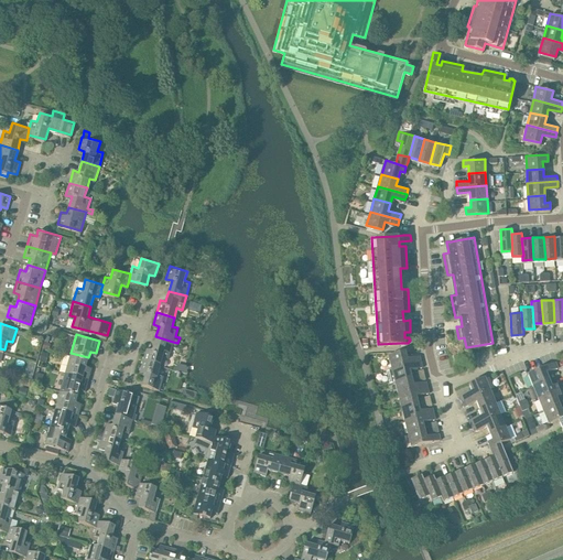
[(173,342),(155,336),(152,347),(147,345),(143,358),(161,363),(163,354),(170,356),(173,342)]
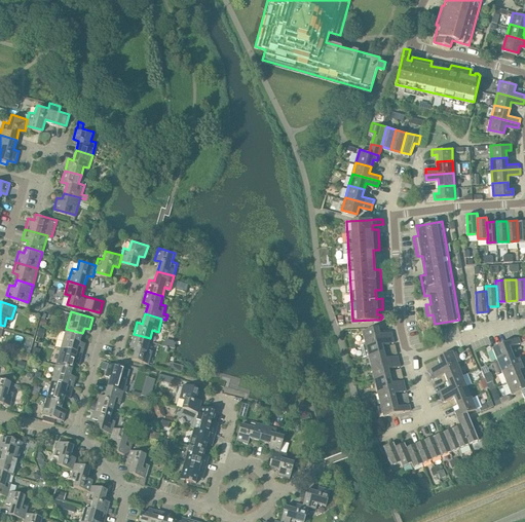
[(366,341),(394,335),(391,330),(379,332),(378,325),(363,329),(366,341)]
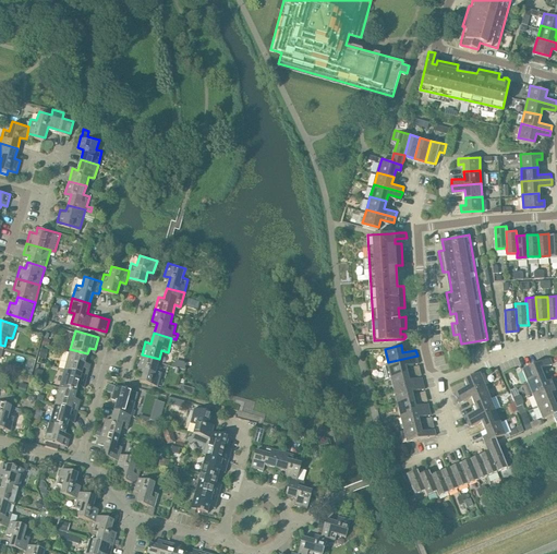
[(70,349),(65,366),(88,373),(92,362),(86,360),(87,353),(70,349)]
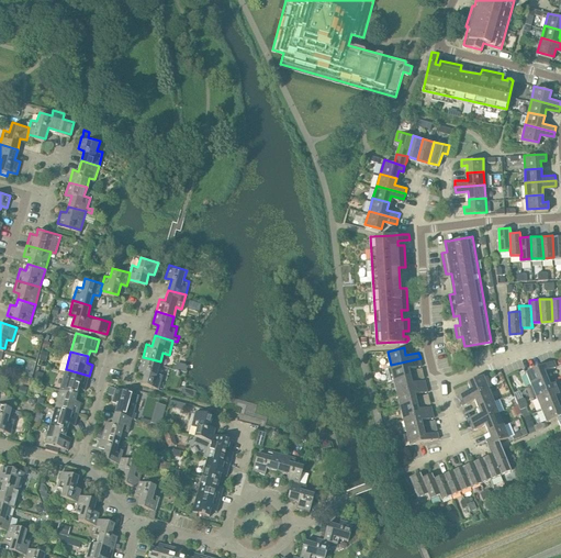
[(145,370),(142,381),(159,387),(164,372),(158,371),(160,361),(143,357),(139,369),(145,370)]
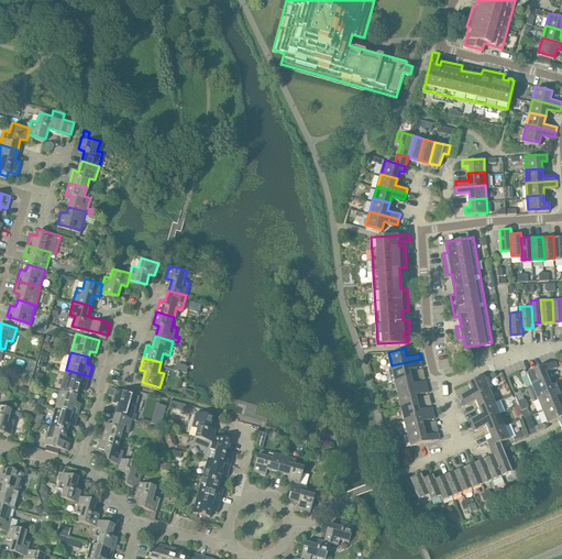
[(392,365),(386,366),(389,380),(395,379),(411,374),(409,366),(422,364),(421,359),(392,365)]
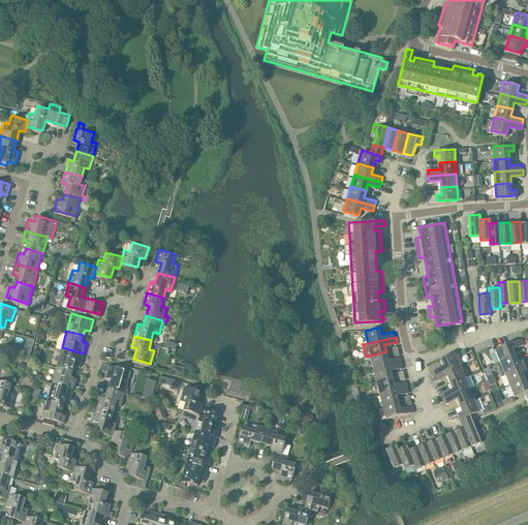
[(500,360),(516,353),(514,346),(524,342),(522,337),(495,347),(500,360)]
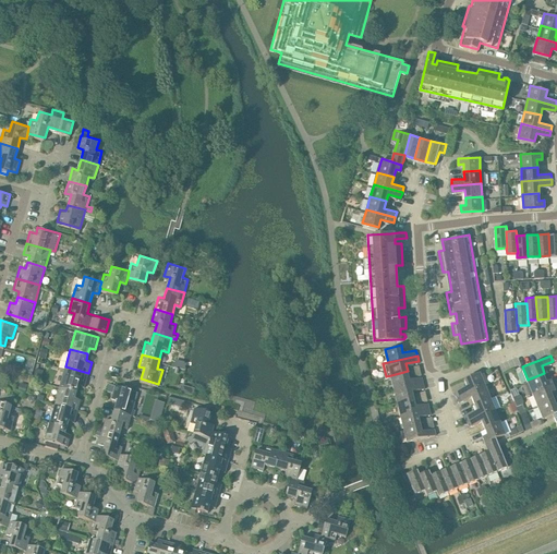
[(65,366),(60,384),(77,389),(80,383),(85,384),(88,373),(65,366)]
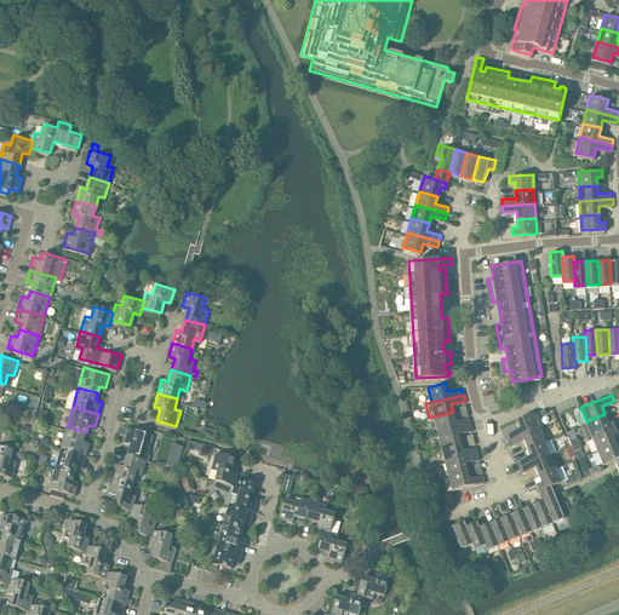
[(435,417),(439,430),(470,423),(469,417),(454,420),(453,412),(435,417)]
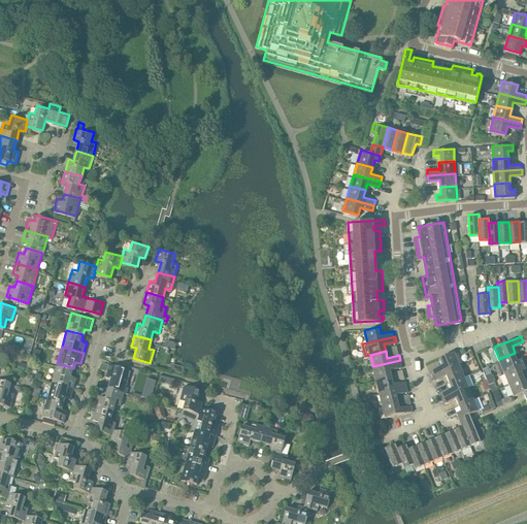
[(433,373),(459,362),(455,351),(439,357),(442,363),(431,368),(433,373)]
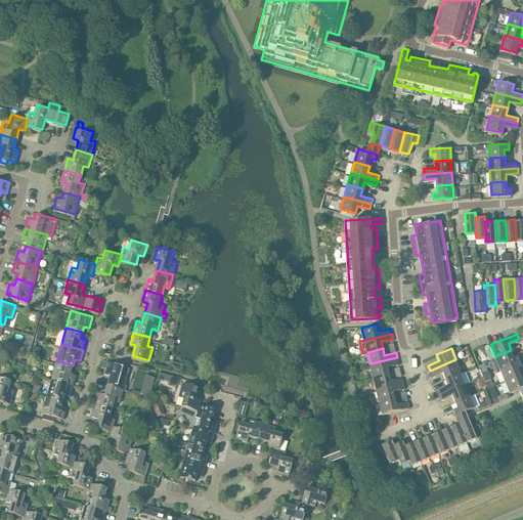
[(495,356),(500,367),(520,359),(518,354),(514,356),(511,350),(495,356)]
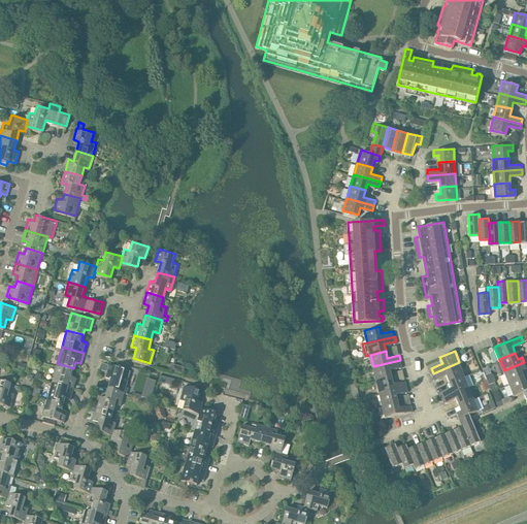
[(25,367),(27,360),(20,359),(19,365),(25,367)]
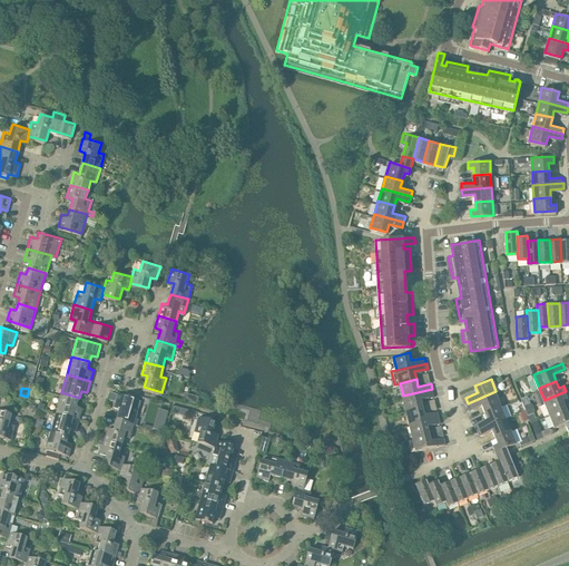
[(403,396),(406,409),(422,406),(421,398),(433,394),(432,389),(403,396)]
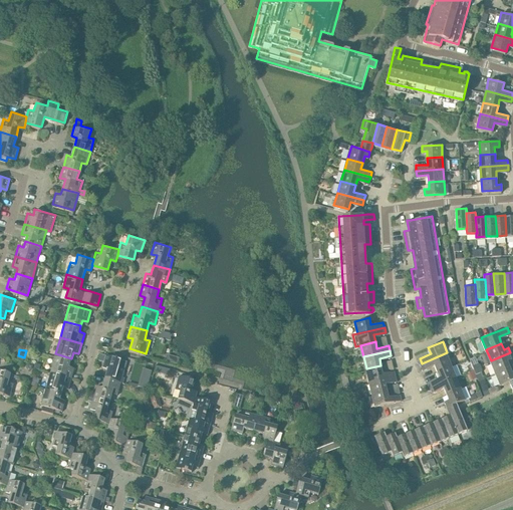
[(106,352),(103,364),(108,365),(105,375),(121,379),(127,358),(106,352)]
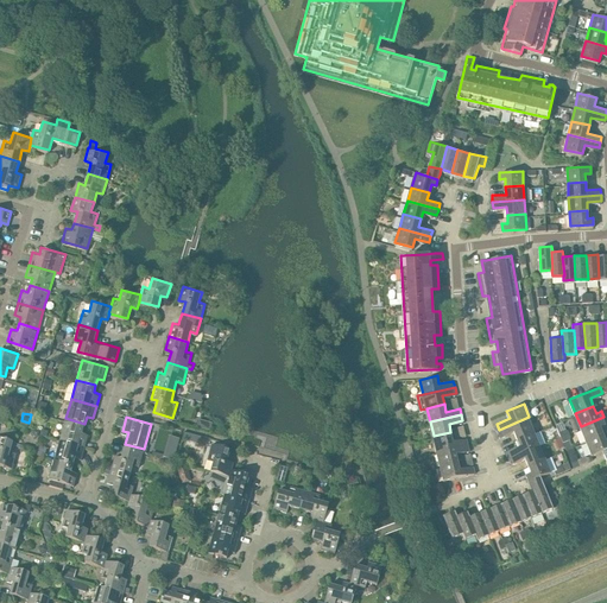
[(535,430),(529,417),(499,430),(501,435),(514,430),(518,437),(535,430)]
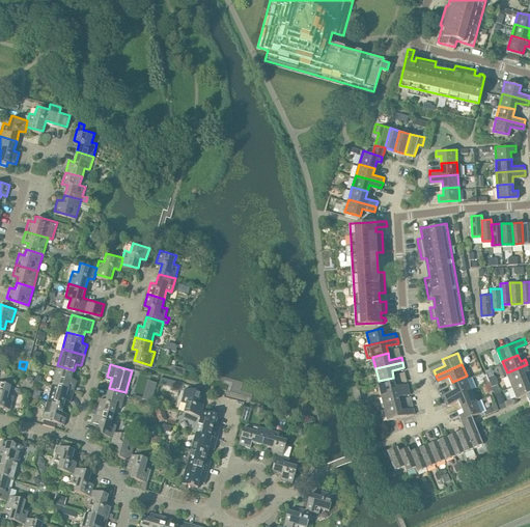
[(507,372),(511,384),(527,378),(525,371),(529,369),(527,364),(507,372)]
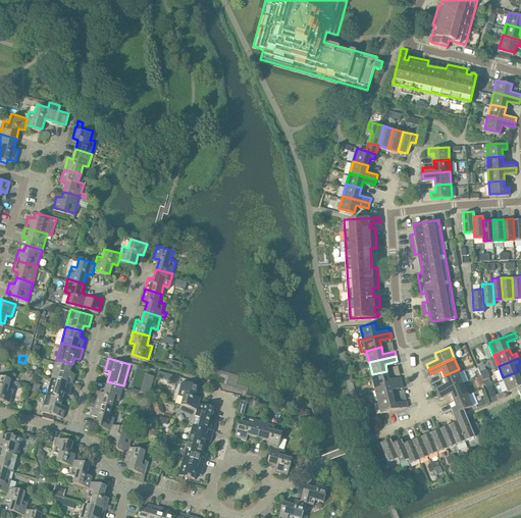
[(56,359),(51,375),(73,381),(76,371),(70,369),(72,364),(56,359)]
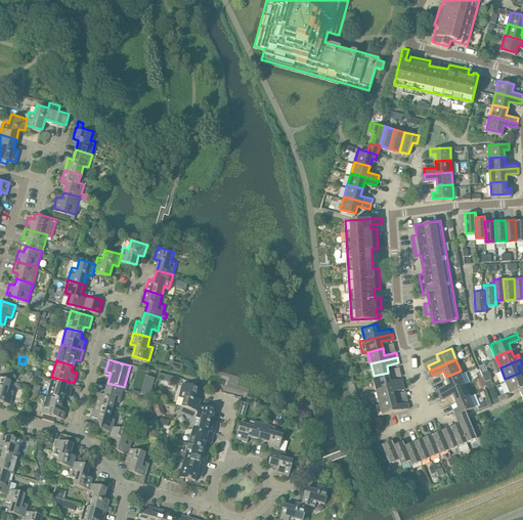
[(466,382),(461,371),(446,377),(448,383),(437,388),(439,392),(466,382)]
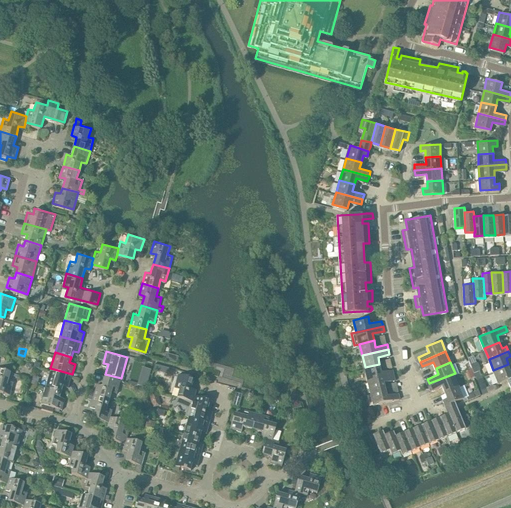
[(365,367),(368,379),(394,372),(393,367),(381,370),(379,364),(365,367)]
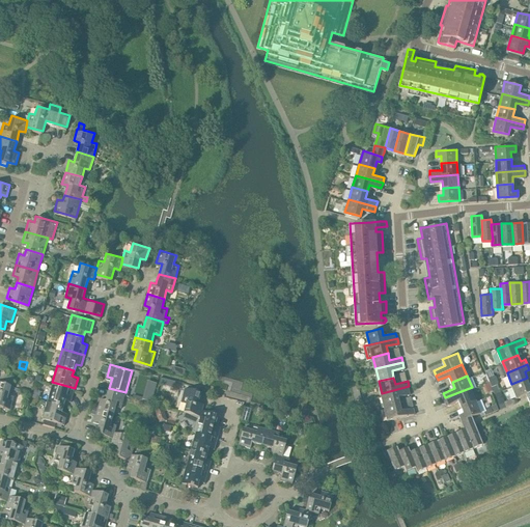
[(529,382),(527,378),(511,384),(517,396),(526,392),(529,390),(529,382)]
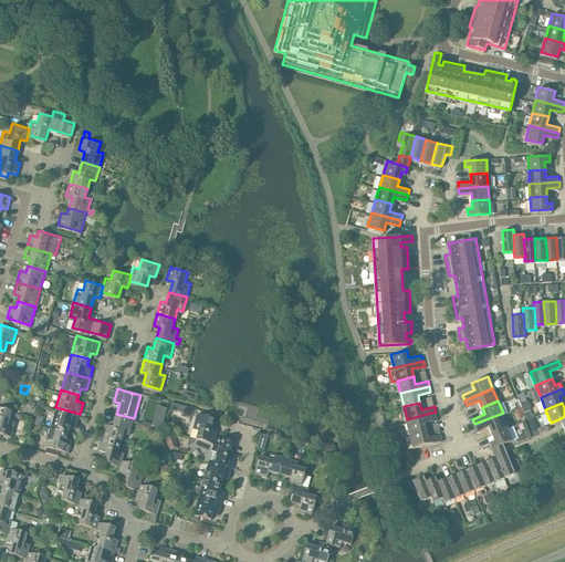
[(0,430),(11,434),(16,420),(10,418),(12,409),(0,405),(0,430)]
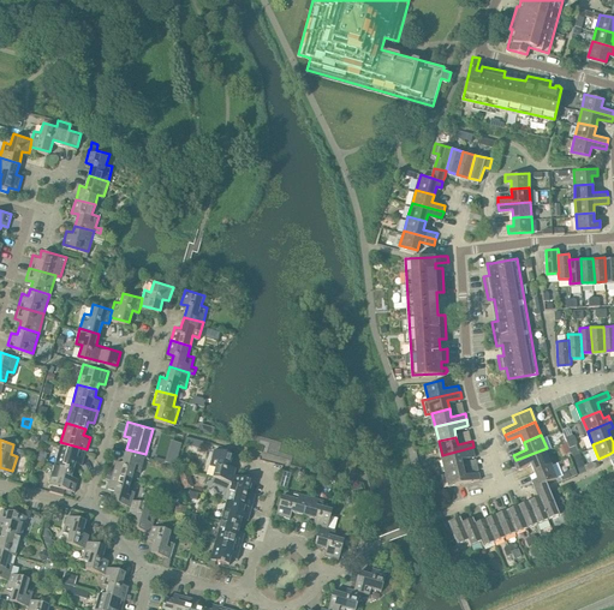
[(60,442),(55,461),(75,467),(77,460),(83,462),(87,449),(60,442)]
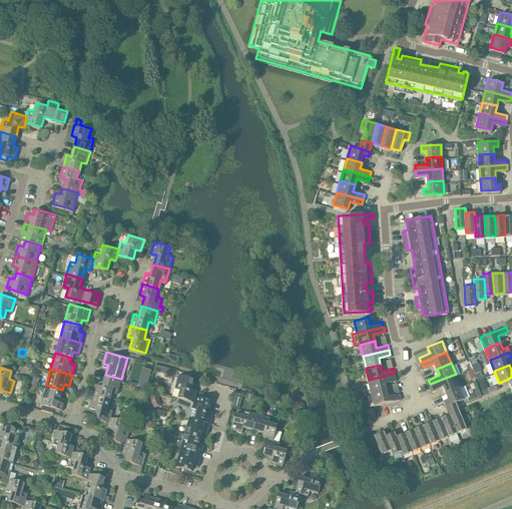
[(195,394),(197,388),(192,387),(195,377),(178,373),(175,386),(180,387),(178,395),(178,396),(193,400),(195,394)]
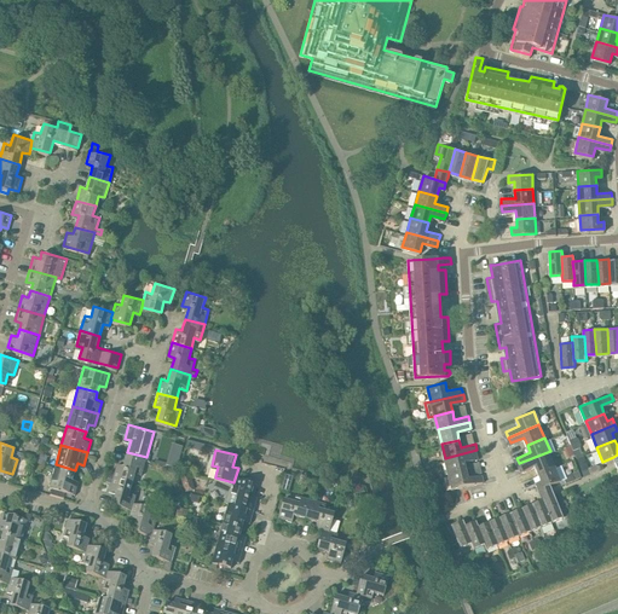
[(445,458),(449,473),(466,468),(465,459),(478,457),(477,450),(445,458)]
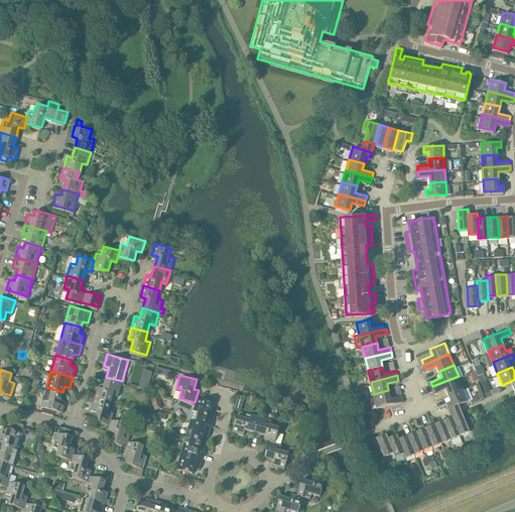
[(463,387),(459,376),(432,386),(434,391),(445,387),(448,393),(463,387)]
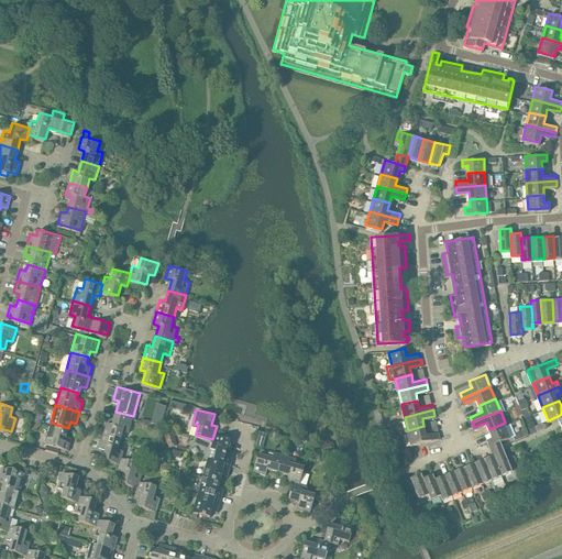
[(103,433),(121,437),(123,428),(129,430),(133,416),(116,412),(112,422),(107,420),(103,433)]
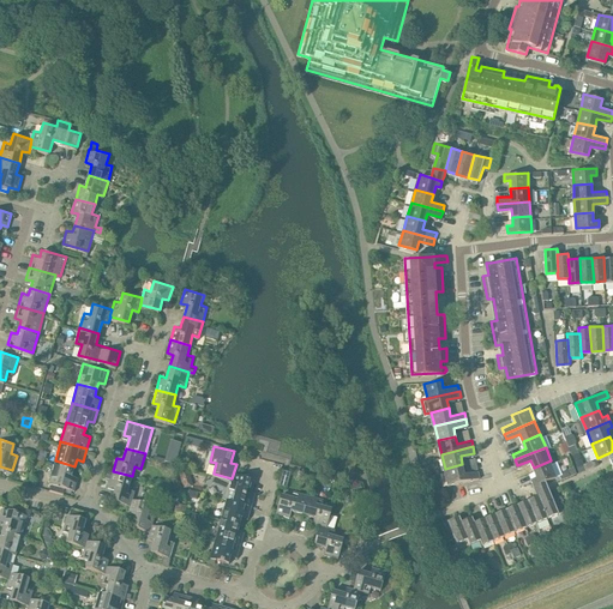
[(74,466),(55,460),(49,481),(52,481),(50,487),(64,492),(66,486),(74,488),(79,475),(72,474),(74,466)]
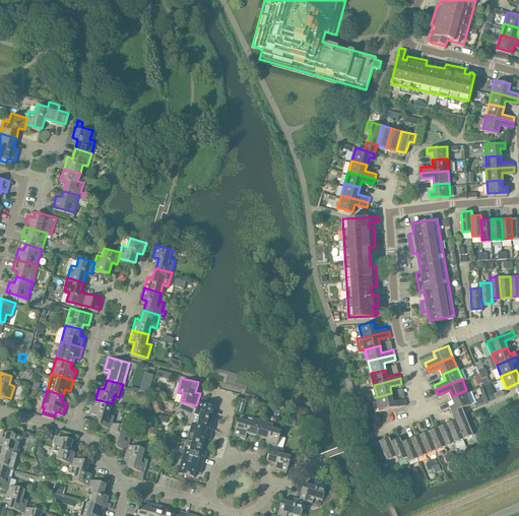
[(466,390),(452,396),(454,403),(450,404),(452,410),(461,406),(471,402),(466,390)]
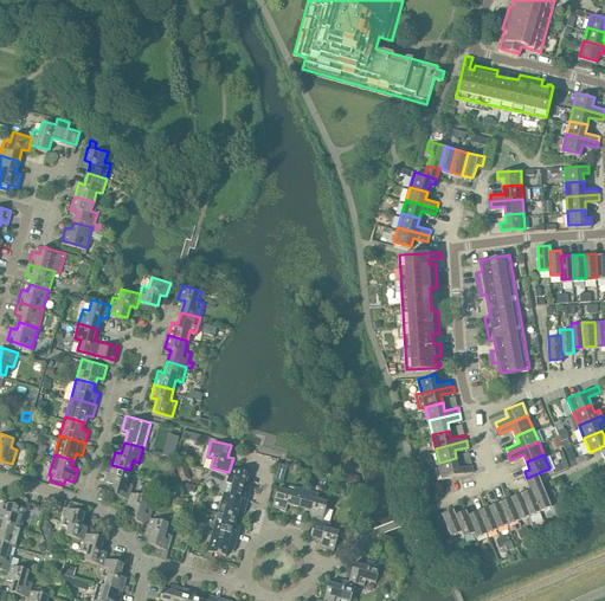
[(456,458),(439,463),(443,477),(474,469),(472,463),(458,466),(456,458)]
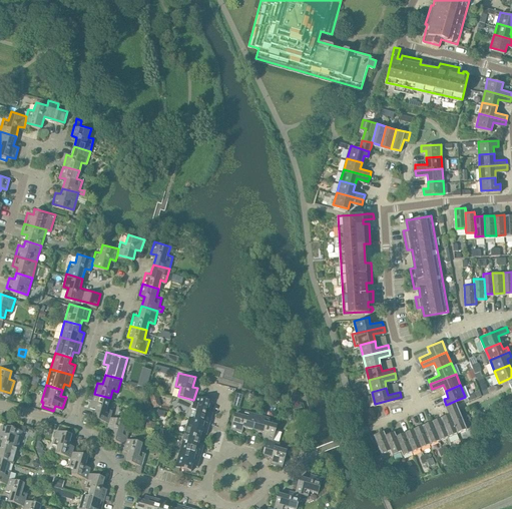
[(237,390),(233,403),(240,404),(243,392),(237,390)]
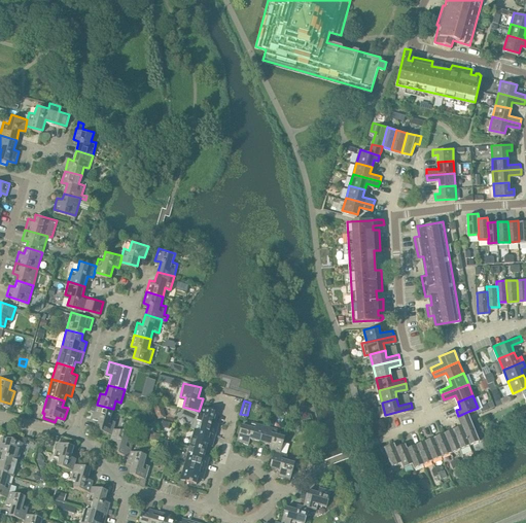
[(113,409),(97,405),(94,416),(99,418),(96,427),(112,432),(114,426),(116,419),(111,418),(113,409)]
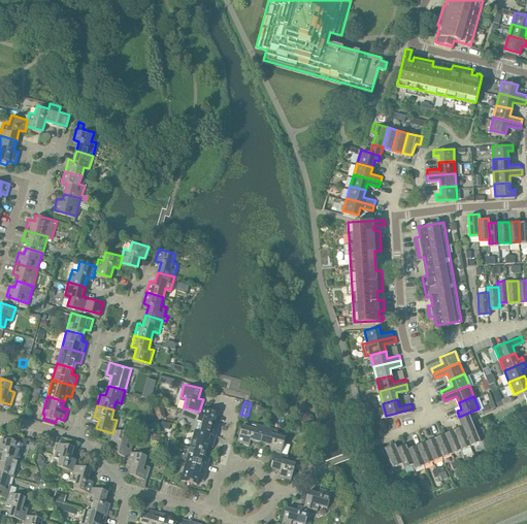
[(184,407),(183,413),(194,418),(192,426),(195,427),(200,428),(200,429),(217,433),(220,422),(215,420),(216,417),(218,411),(209,407),(201,405),(199,412),(184,407)]
